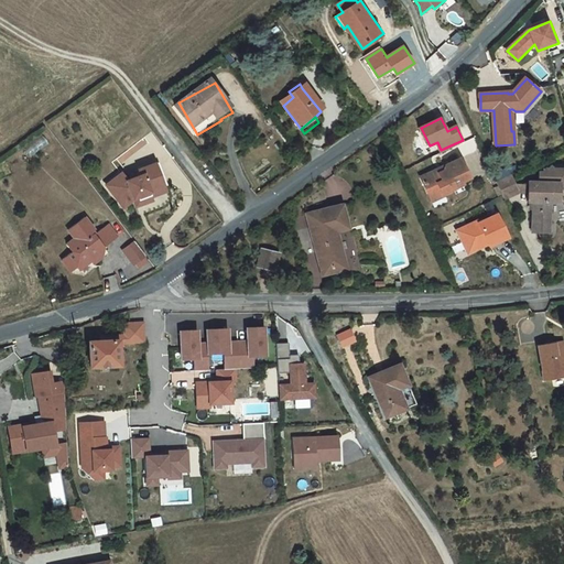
[(462,158),(422,177),(430,194),(441,188),(443,194),(464,183),(463,181),(470,177),(462,158)]
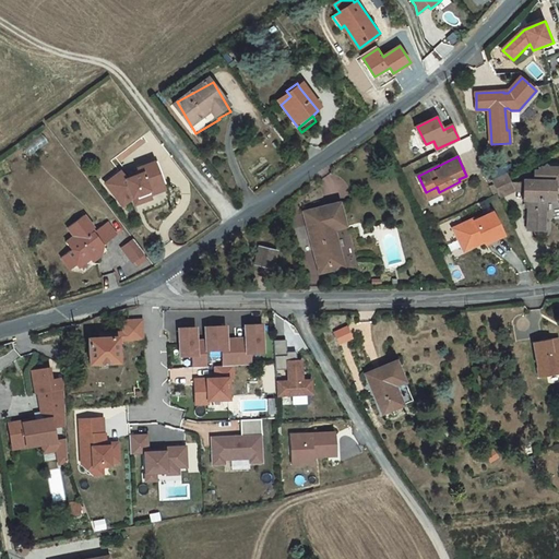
[(156,166),(153,168),(161,191),(164,190),(156,166)]
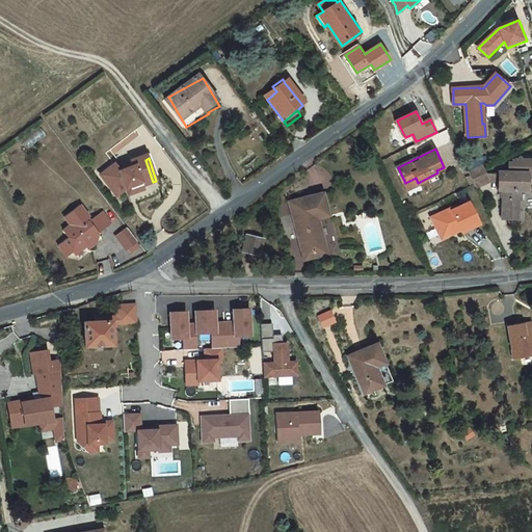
[(469,163),(472,170),(482,164),(479,158),(469,163)]
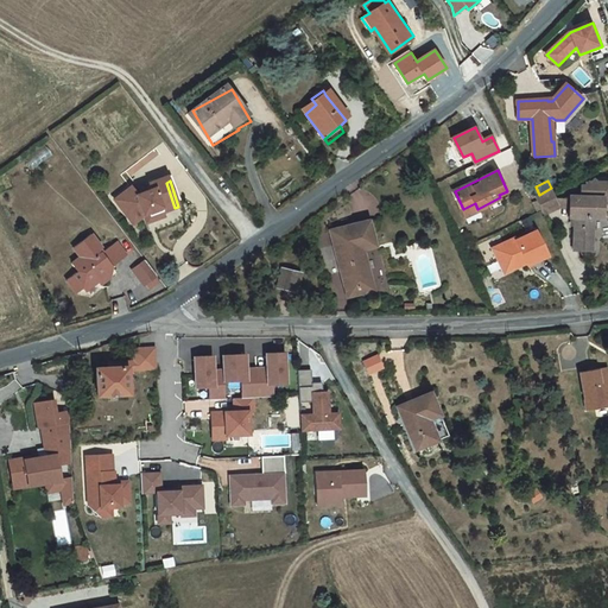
[(131,191),(113,203),(131,227),(141,220),(146,219),(149,226),(163,221),(162,217),(159,213),(175,208),(166,183),(149,189),(150,195),(135,200),(131,191)]
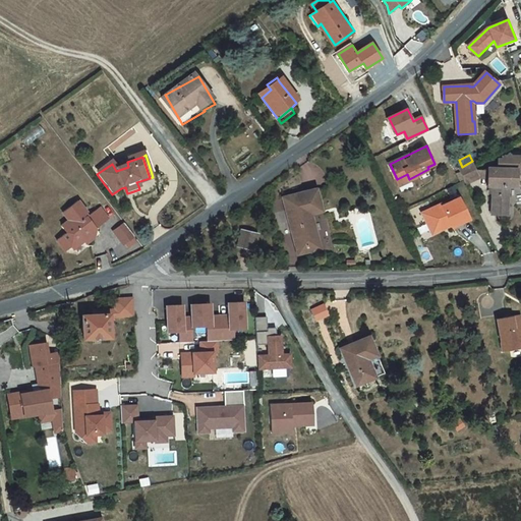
[(462,167),(459,168),(461,172),(464,180),(466,184),(479,179),(488,180),(489,189),(495,190),(494,215),(508,216),(508,187),(517,187),(517,172),(520,171),(520,160),(520,161),(520,158),(502,157),(501,169),(475,169),(472,162),(462,167)]
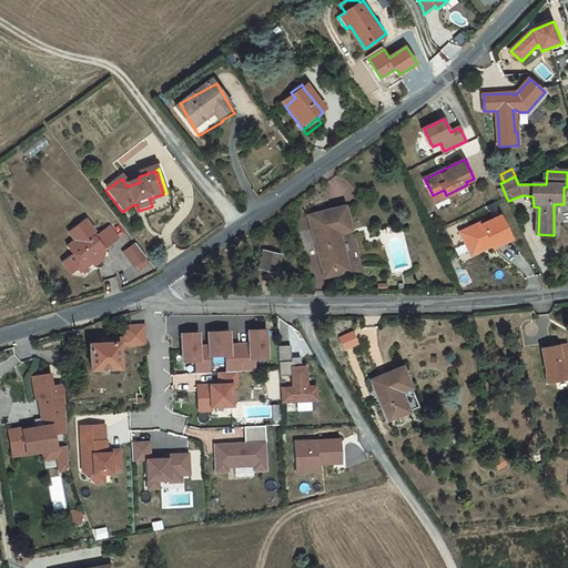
[(448,198),(446,195),(444,190),(433,195),(437,203),(448,198)]
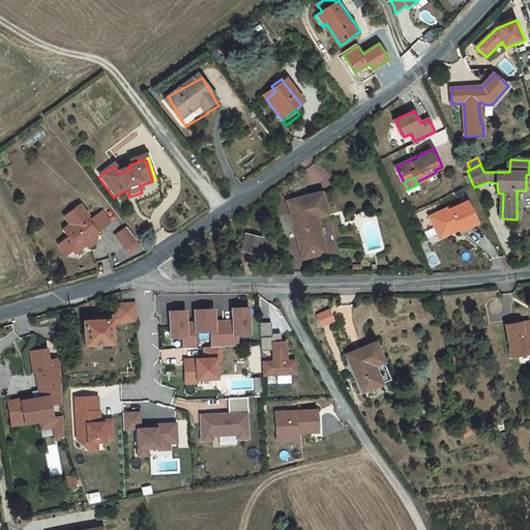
[(152,181),(139,185),(141,189),(153,185),(152,181)]
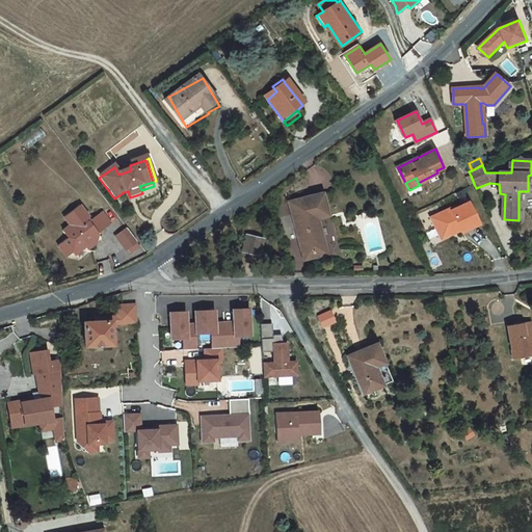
[(315,215),(328,211),(323,192),(288,202),(300,253),(321,248),(315,215)]
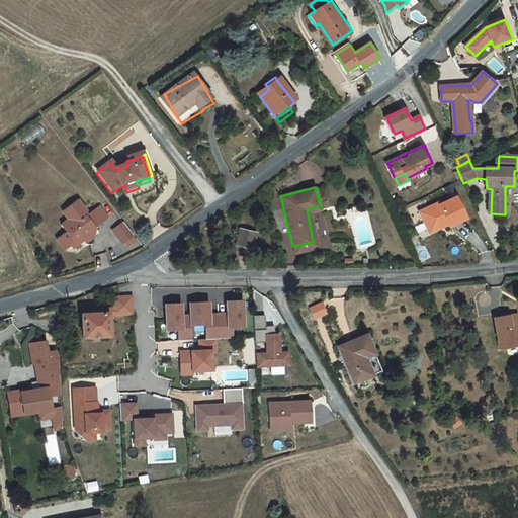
[(420,212),(431,236),(449,228),(447,224),(465,216),(457,197),(439,206),(438,204),(420,212)]
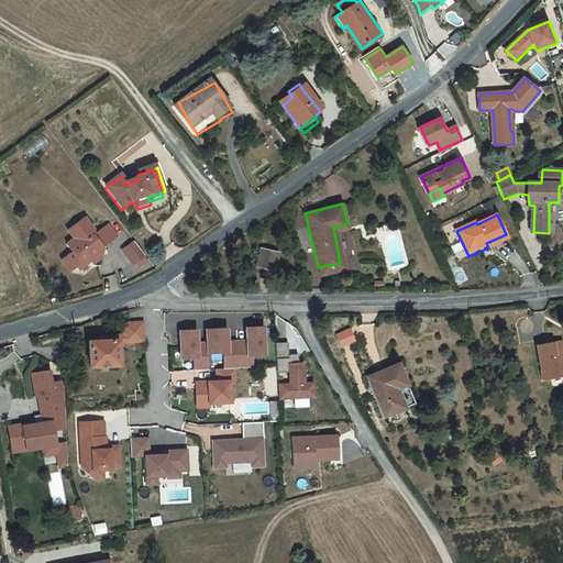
[(114,243),(103,230),(96,235),(94,232),(96,230),(87,219),(72,228),(77,236),(68,242),(75,251),(70,254),(83,269),(94,262),(98,267),(108,260),(102,253),(114,243)]
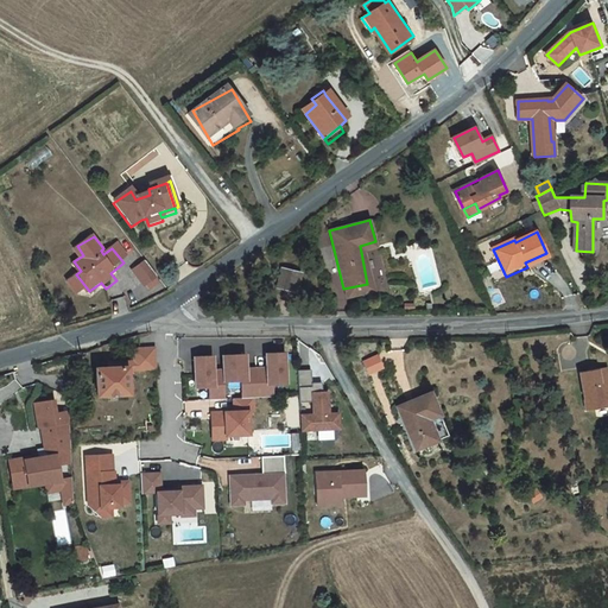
[(120,242),(112,248),(124,263),(131,258),(120,242)]
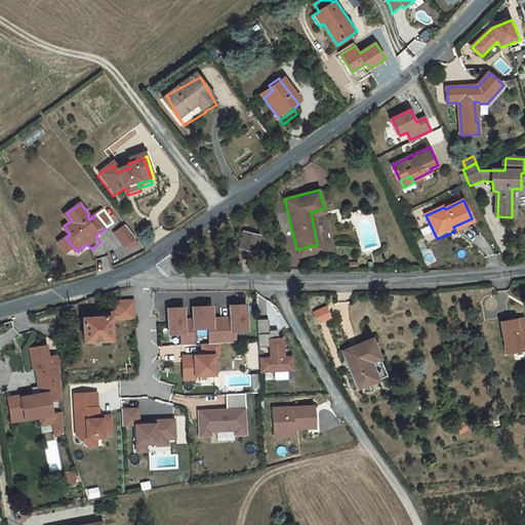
[(125,225),(114,233),(123,247),(135,239),(125,225)]
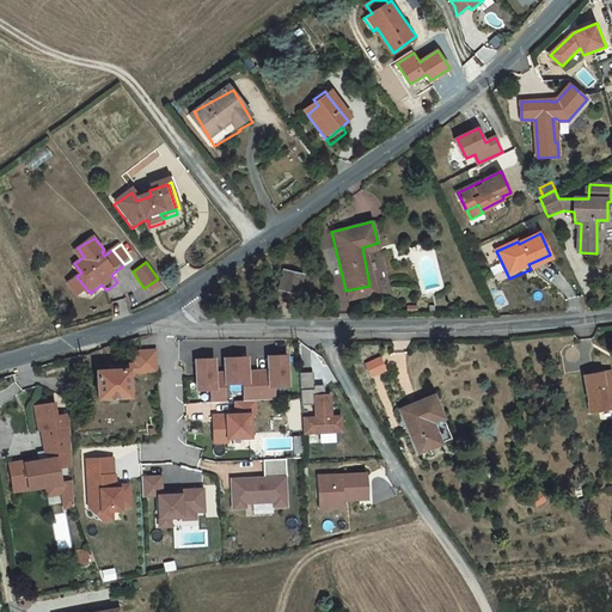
[(294,293),(298,273),(279,270),(275,289),(294,293)]
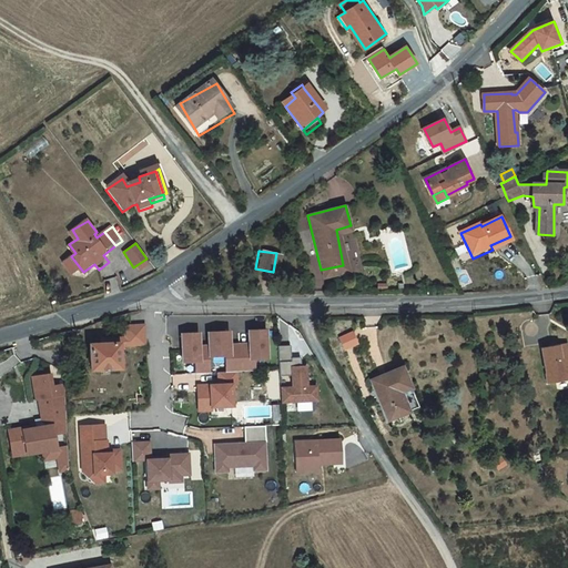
[(75,277),(83,272),(71,256),(63,261),(75,277)]
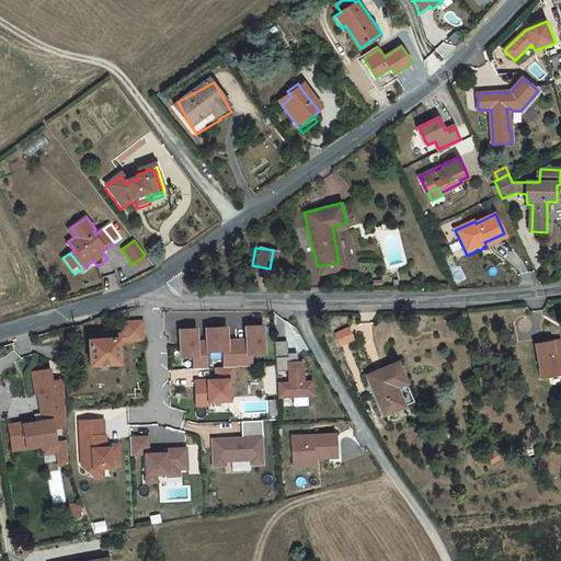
[(339,262),(317,266),(319,275),(341,268),(339,262)]
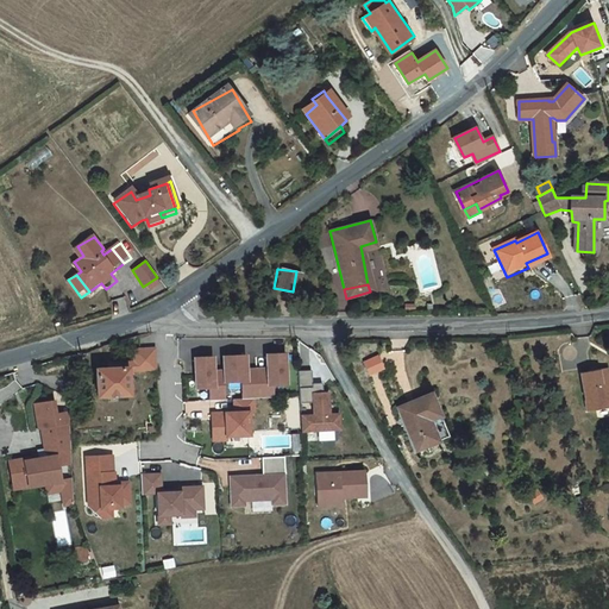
[(136,352),(137,362),(158,360),(157,351),(136,352)]
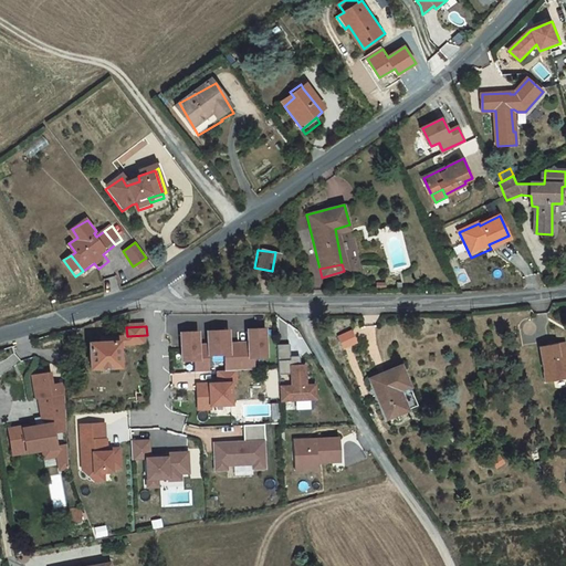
[(196,332),(178,333),(179,362),(192,360),(192,373),(207,371),(206,355),(228,354),(228,370),(232,370),(252,369),(251,358),(264,357),(262,328),(245,329),(245,344),(227,344),(226,331),(205,332),(206,345),(196,346),(196,332)]
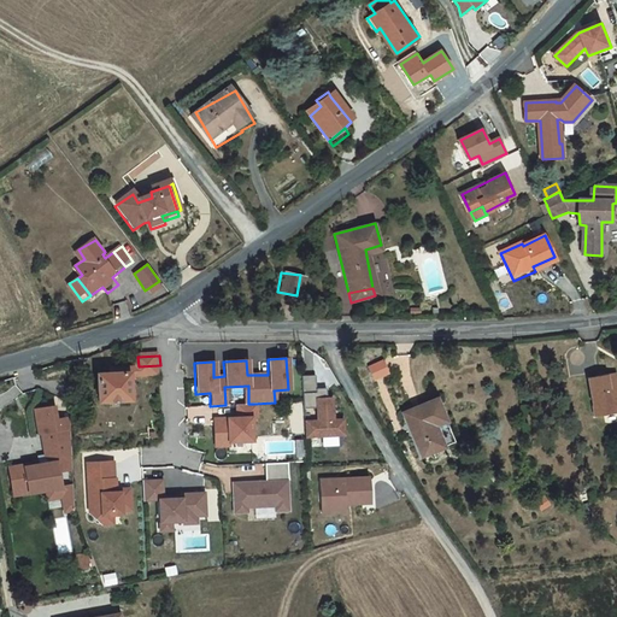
[(382,362),(370,366),(375,378),(387,374),(382,362)]
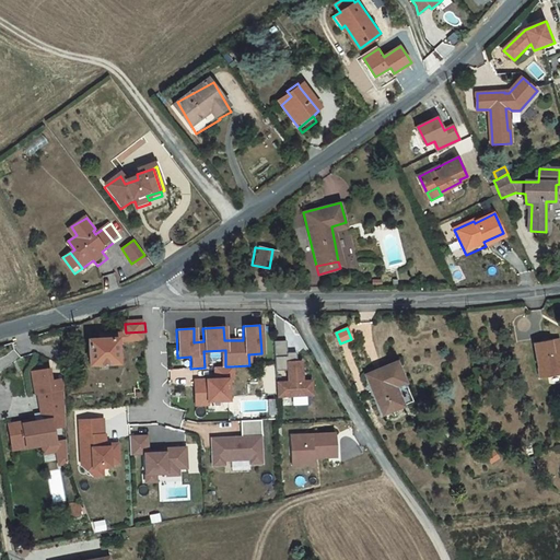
[(101,336),(101,340),(119,340),(119,342),(146,341),(146,331),(126,333),(126,335),(101,336)]
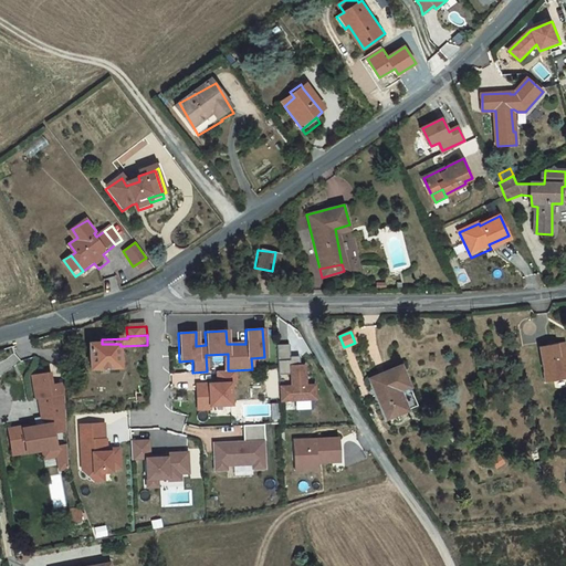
[(122,369),(121,346),(121,344),(102,344),(90,345),(91,370),(122,369)]
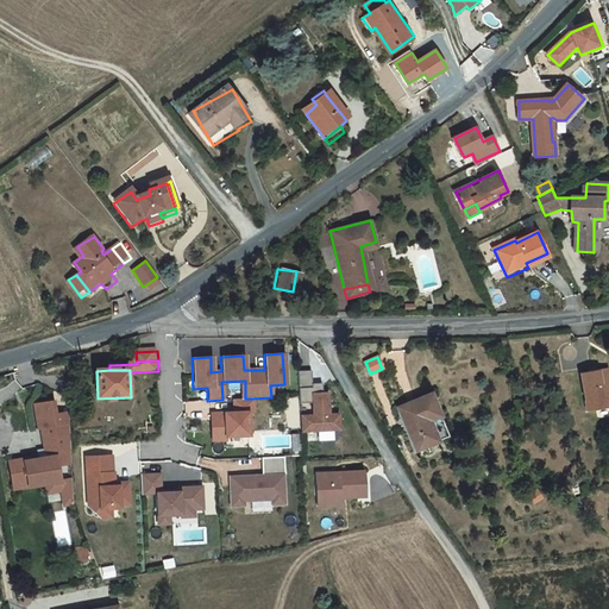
[(608,372),(608,371),(582,375),(588,412),(608,408),(608,372)]
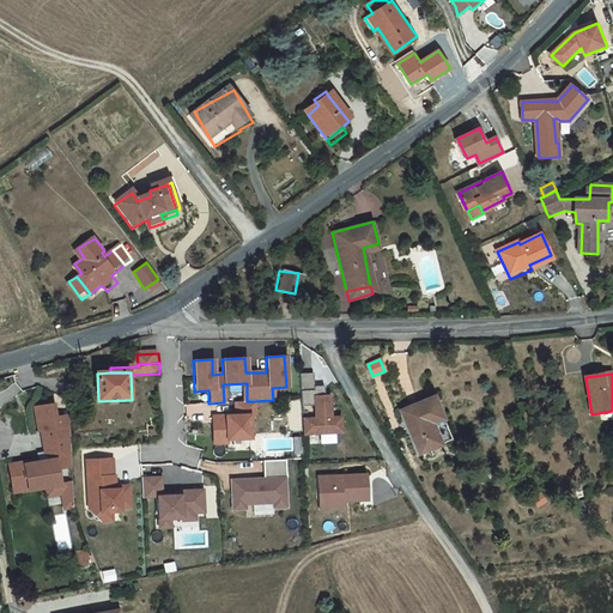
[(322,378),(303,378),(304,412),(316,411),(317,424),(305,425),(305,439),(350,438),(349,423),(339,423),(338,401),(333,401),(333,390),(322,392),(322,378)]
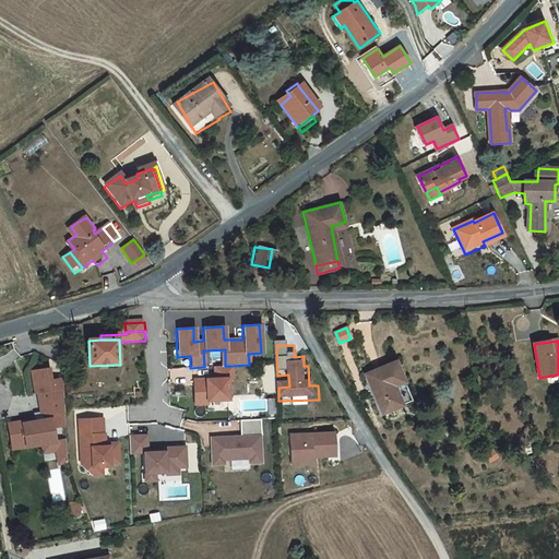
[(213,379),(191,380),(193,405),(205,404),(205,401),(226,400),(225,379),(230,379),(229,366),(225,366),(212,367),(213,379)]
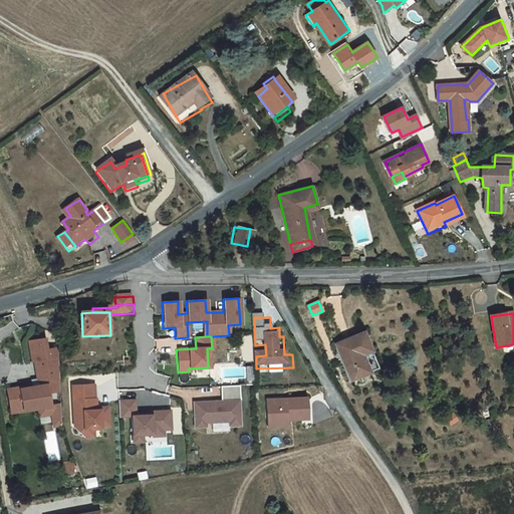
[(378,372),(363,336),(336,347),(351,382),(378,372)]
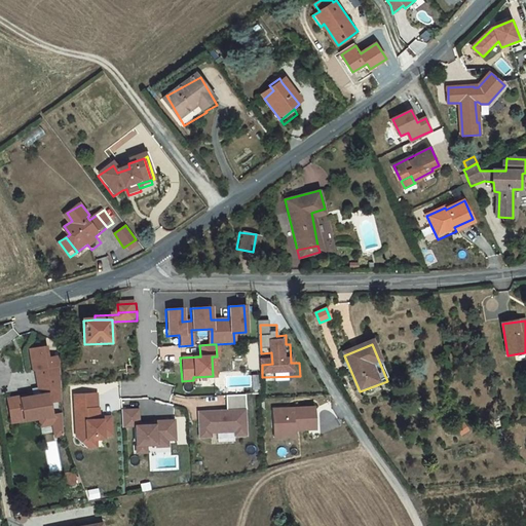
[(27,396),(8,399),(12,419),(22,417),(22,421),(40,418),(41,426),(53,424),(55,437),(64,436),(64,414),(52,416),(50,403),(63,401),(61,357),(49,359),(47,346),(35,348),(38,369),(37,369),(41,395),(27,398),(27,396)]
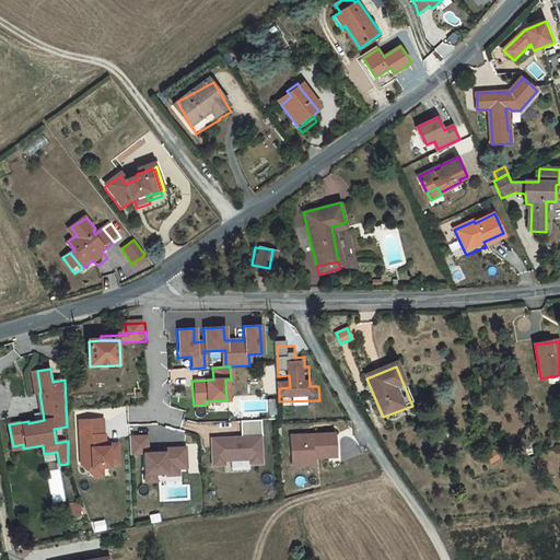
[(176,383),(191,383),(191,374),(187,374),(187,370),(176,370),(176,383)]
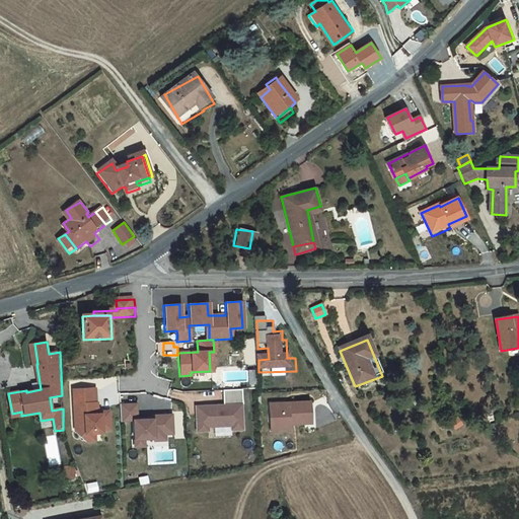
[(96,388),(74,389),(76,423),(82,423),(86,427),(86,434),(95,433),(103,433),(103,430),(110,430),(110,412),(98,412),(98,402),(97,402),(96,388)]
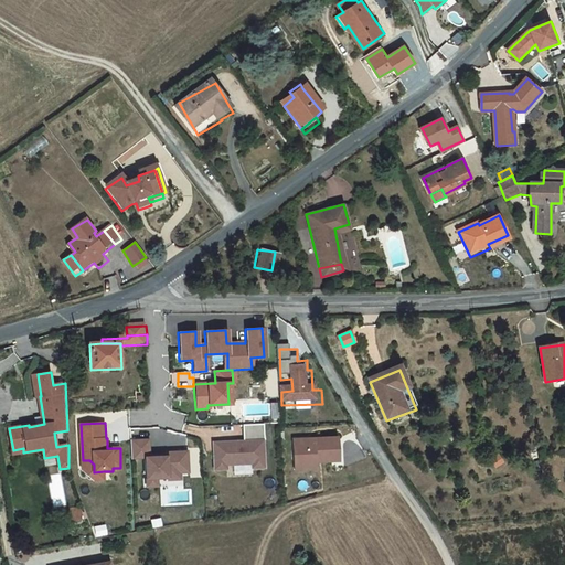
[(234,445),(215,446),(216,473),(228,472),(228,468),(254,467),(254,471),(266,470),(265,445),(266,444),(265,427),(244,428),(245,445),(242,445),(242,448),(234,449),(234,445)]
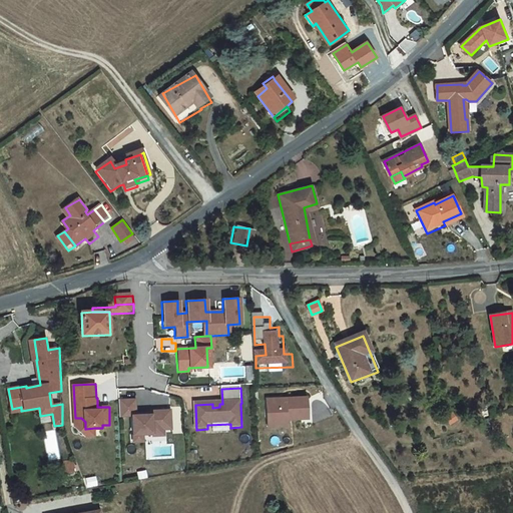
[(309,398),(268,399),(269,421),(288,420),(309,420),(309,398)]
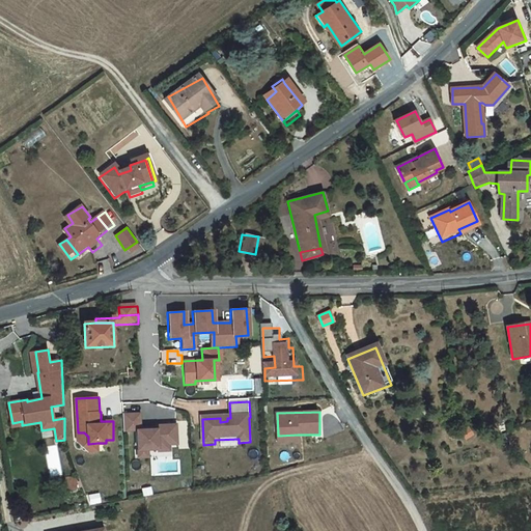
[(143,414),(127,415),(127,431),(140,431),(141,451),(151,450),(161,450),(161,452),(173,451),(172,445),(180,445),(179,425),(160,426),(160,427),(160,429),(144,430),(144,428),(143,414)]
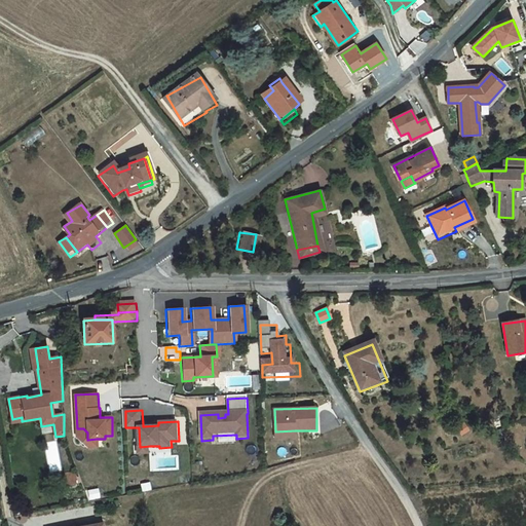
[(83,428),(77,428),(77,438),(87,447),(98,447),(97,439),(87,440),(87,433),(83,428)]
